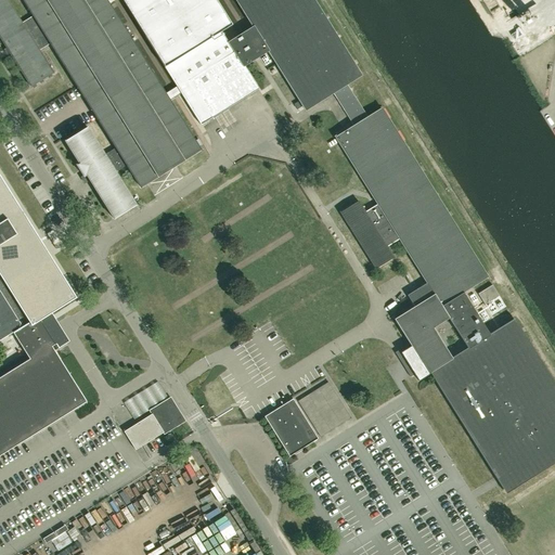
[(50,43),(73,80),(116,147),(105,155),(88,127),(65,141),(79,163),(77,165),(84,176),(87,175),(114,218),(136,205),(115,171),(126,165),(140,188),(201,150),(106,0),(23,0),(33,15),(22,22),(8,0),(0,0),(0,36),(31,86),(53,73),(39,50),(50,43)]
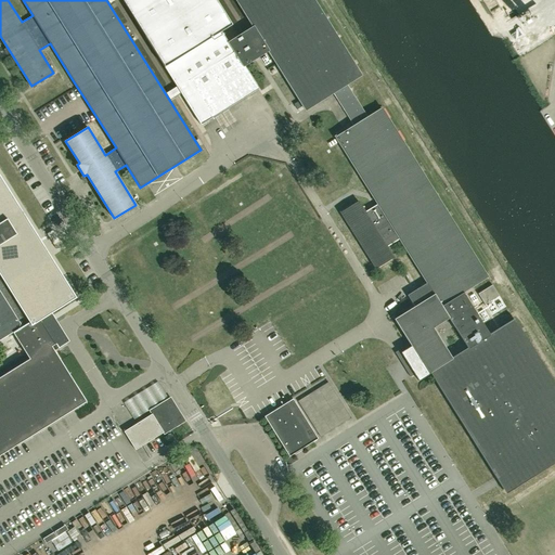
[(181,93),(202,125),(259,89),(244,65),(229,43),(221,31),(232,25),(216,0),(114,0),(115,1),(116,0),(121,0),(177,87),(171,90),(176,98),(181,93)]
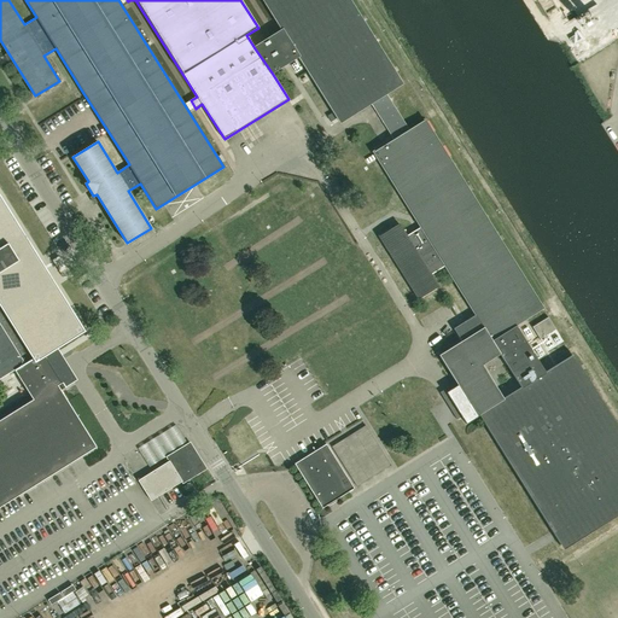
[(542,309),(424,120),(407,129),(385,94),(402,85),(349,0),(262,0),(283,30),(255,48),(272,73),(284,65),(287,63),(298,57),(339,122),(340,123),(371,104),(394,139),(383,146),(373,152),(420,228),(406,237),(398,223),(378,237),(418,299),(438,287),(430,274),(444,266),(470,308),(474,315),(476,316),(454,331),(461,342),(439,356),(456,383),(458,385),(447,392),(450,400),(449,402),(449,404),(452,406),(454,406),(455,408),(452,410),(458,419),(461,417),(461,418),(466,424),(479,415),(481,415),(488,427),(490,432),(552,531),(553,531),(557,538),(563,548),(617,513),(617,431),(571,356),(543,373),(514,326),(542,309)]
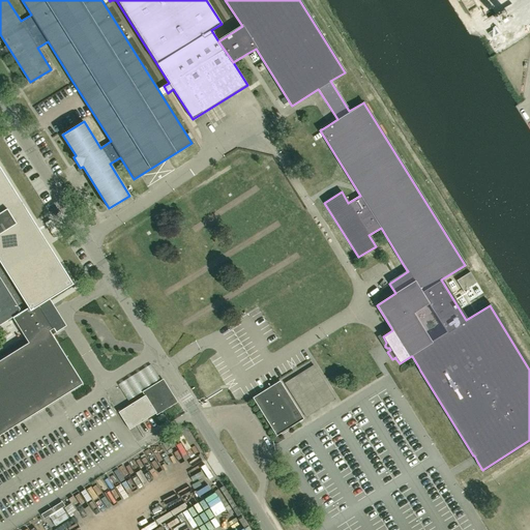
[(511,8),(500,12),(503,23),(514,19),(511,8)]
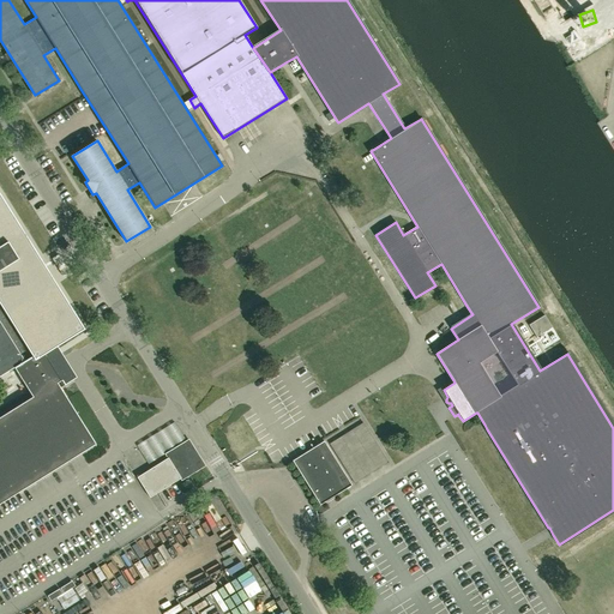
[(566,38),(567,38),(570,43),(581,36),(577,31),(566,38)]
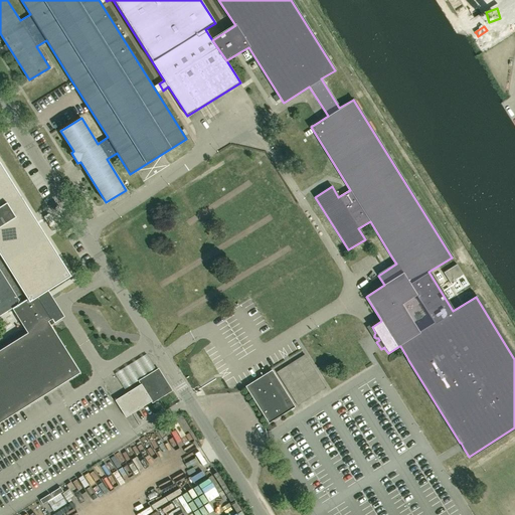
[(51,319),(37,296),(39,296),(68,278),(0,166),(0,424),(80,374),(48,321),(51,319)]
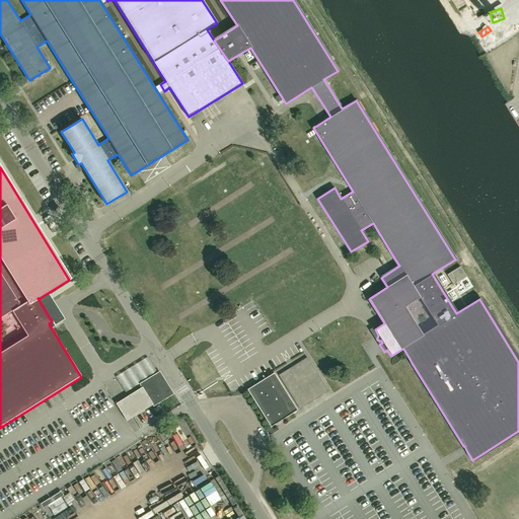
[(460,267),(447,275),(454,286),(467,278),(460,267)]
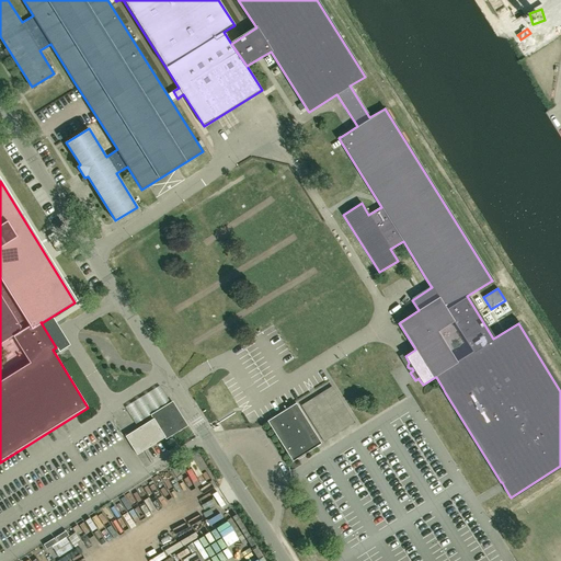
[(355,423),(332,387),(301,405),(323,442),(355,423)]
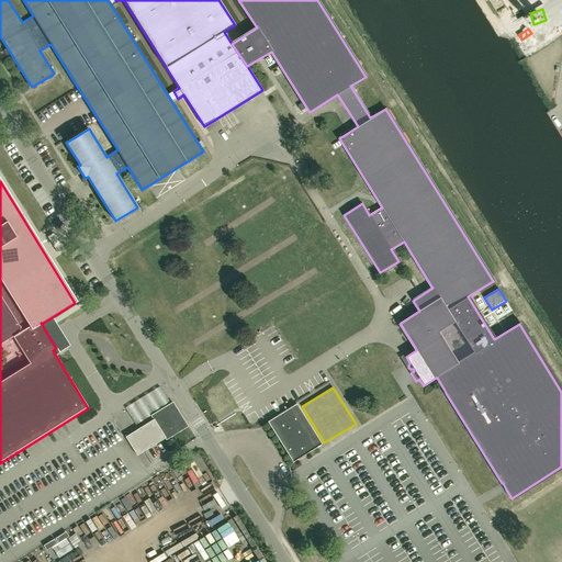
[(322,445),(296,404),(268,422),(293,462),(322,445)]
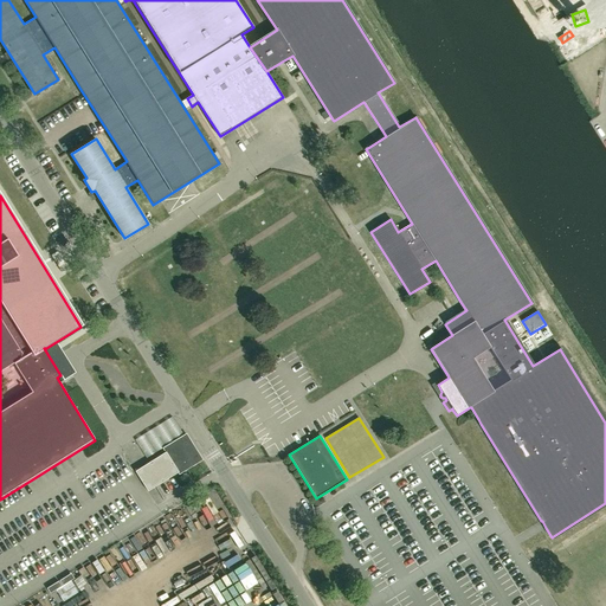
[(179,443),(135,471),(147,491),(155,485),(180,470),(193,462),(187,451),(192,447),(185,437),(178,440),(179,443)]
